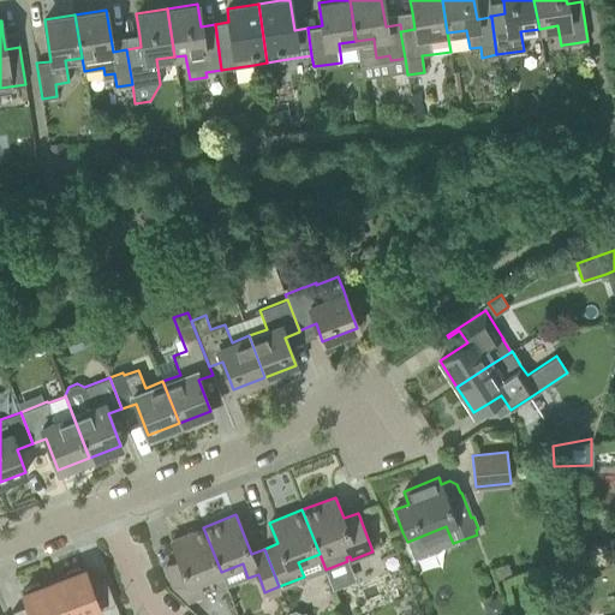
[(221,572),(203,527),(171,539),(179,560),(166,566),(173,585),(189,599),(203,595),(198,580),(221,572)]
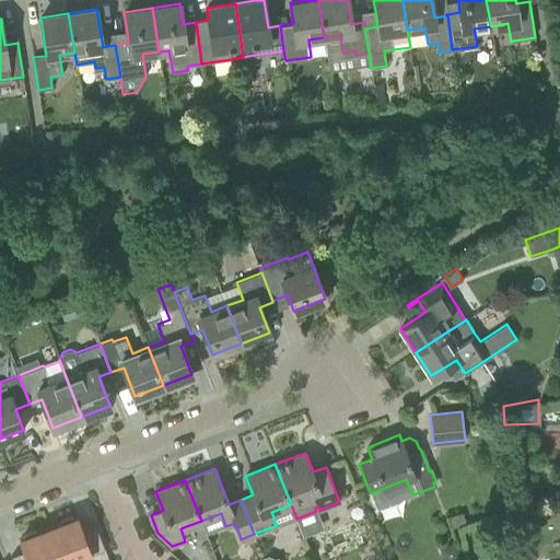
[(104,549),(94,524),(81,528),(77,517),(73,518),(72,516),(60,521),(61,524),(48,528),(60,559),(74,559),(76,559),(104,549)]
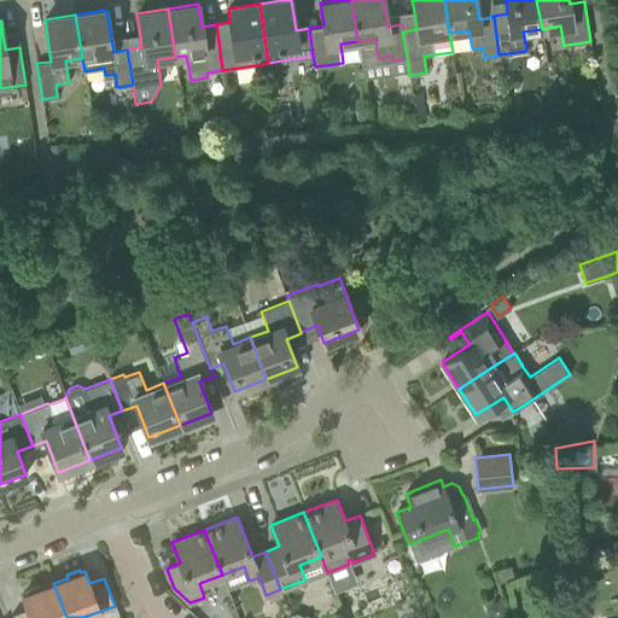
[(66,617),(53,583),(40,588),(39,586),(25,590),(27,593),(22,595),(27,607),(12,613),(13,617),(66,617)]
